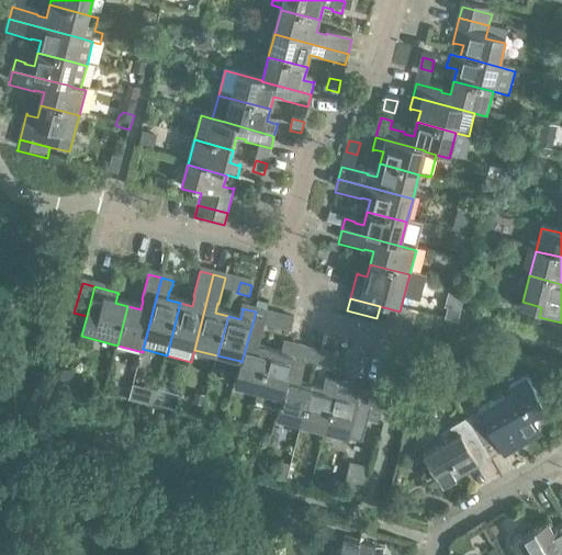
[(234,386),(259,393),(270,353),(257,349),(259,340),(260,340),(267,315),(256,312),(242,362),(240,361),(234,386)]
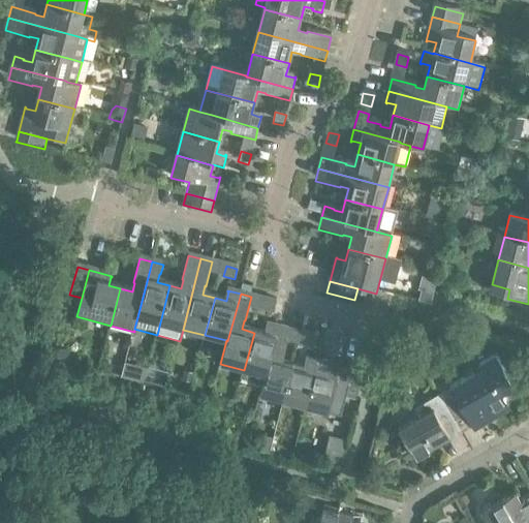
[(374,297),(367,295),(365,302),(372,304),(374,297)]
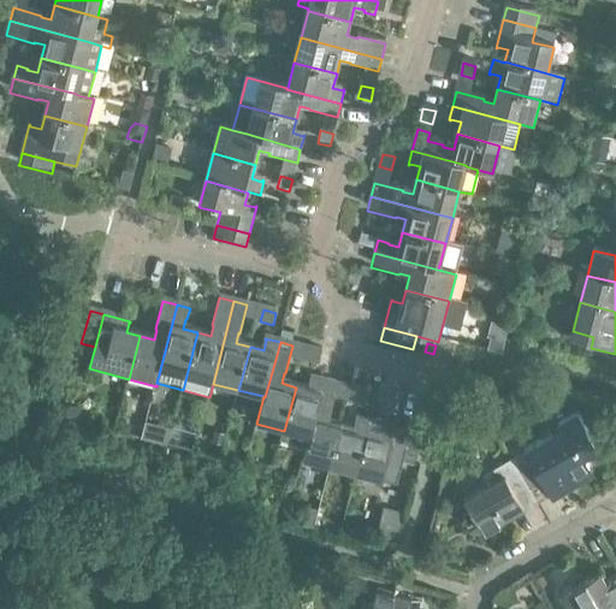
[(502,359),(504,347),(496,344),(490,348),(487,355),(502,359)]
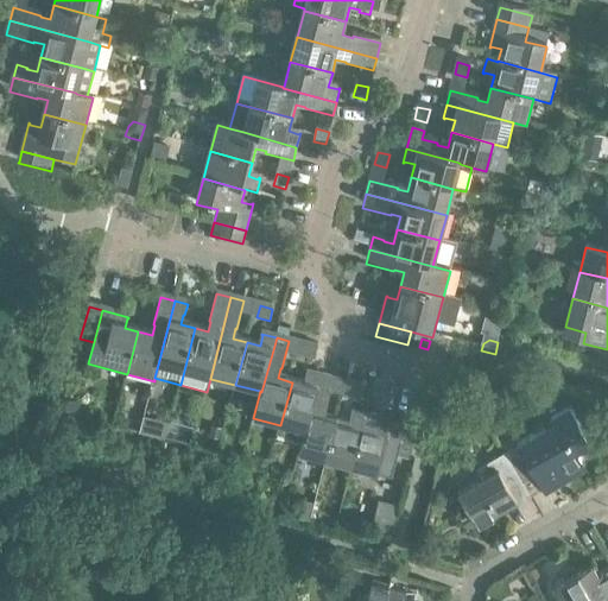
[(607,349),(583,343),(580,358),(607,365),(607,349)]
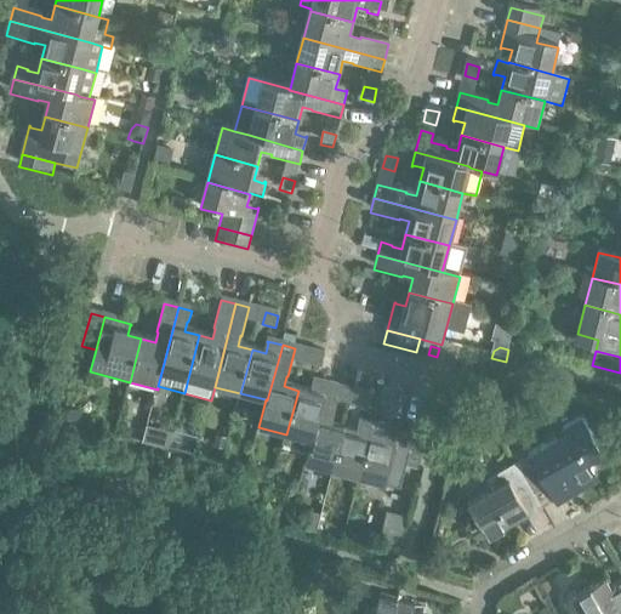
[(324,356),(312,353),(308,365),(322,369),(324,356)]
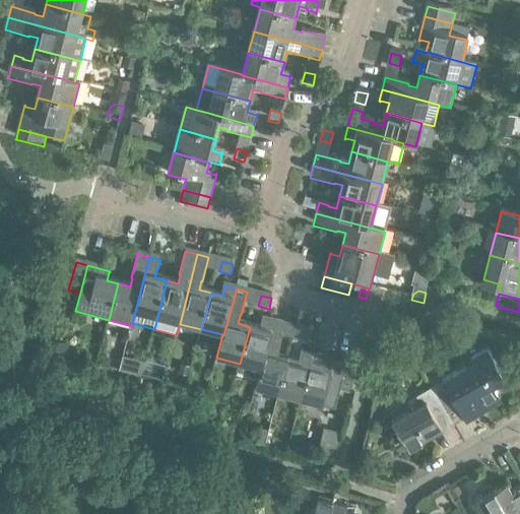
[(250,327),(240,364),(237,376),(257,381),(260,369),(262,370),(274,323),(262,320),(262,321),(263,321),(261,330),(250,327)]
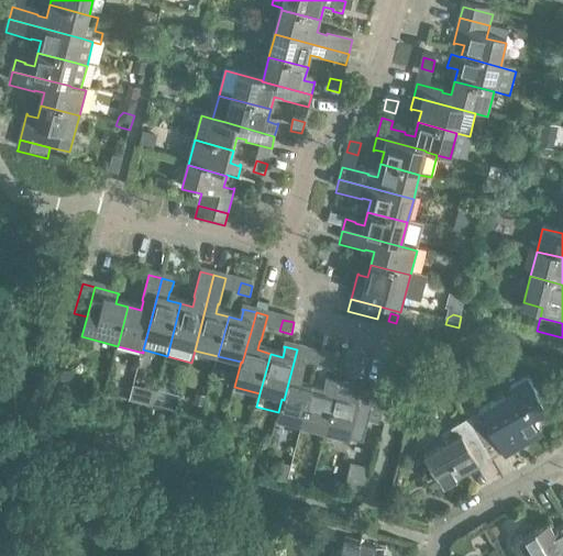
[(284,400),(282,399),(278,412),(275,423),(301,430),(312,391),(299,388),(301,378),(302,378),(309,353),(297,349),(284,400)]
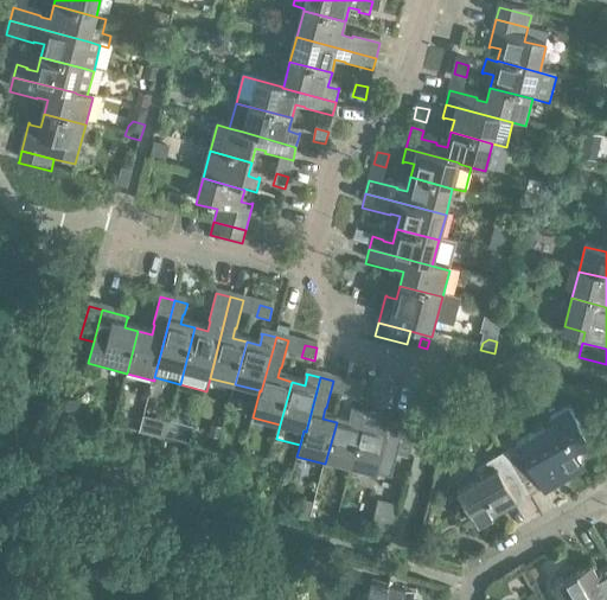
[(351,385),(347,397),(359,401),(363,388),(351,385)]
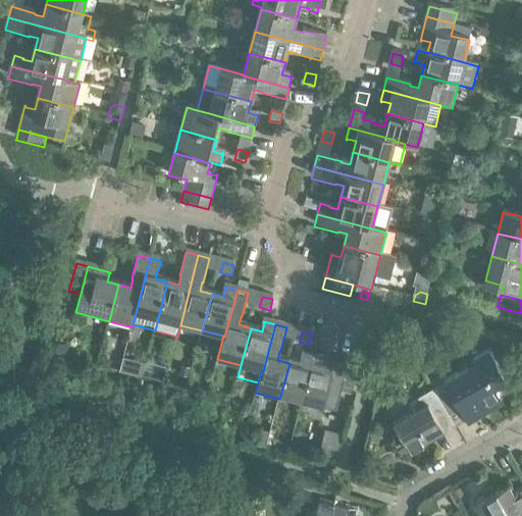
[(434,393),(452,423),(454,426),(463,420),(463,421),(500,400),(494,392),(508,384),(489,354),(473,364),(477,371),(469,376),(466,372),(442,387),(444,388),(434,393)]
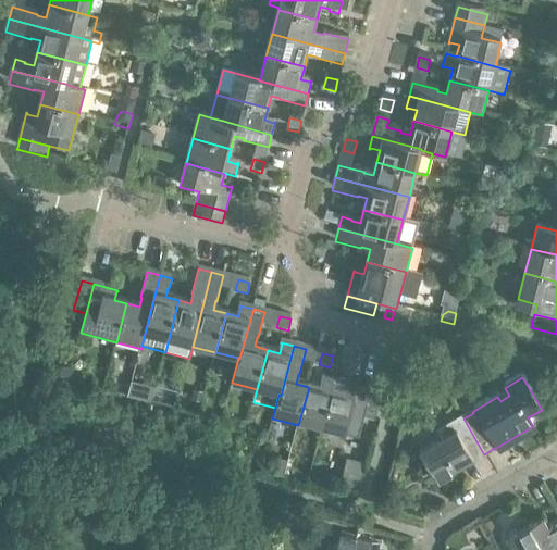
[(298,425),(322,432),(333,392),(335,383),(323,379),(320,389),(309,387),(298,425)]
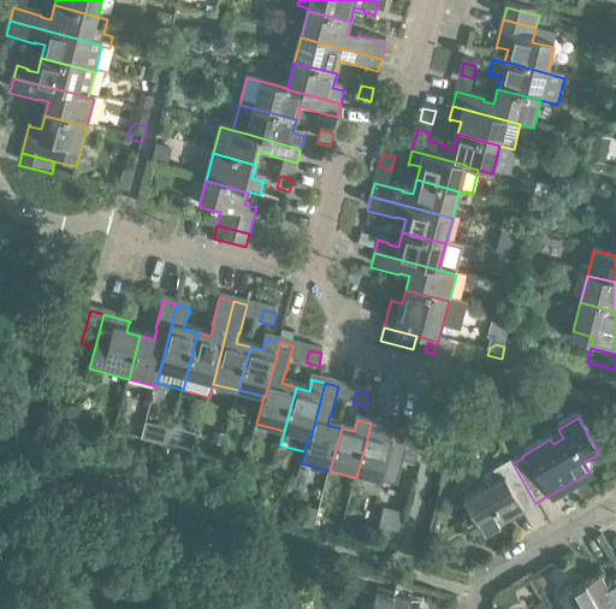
[(380,438),(368,435),(356,478),(383,485),(388,463),(414,471),(422,437),(384,427),(380,438)]
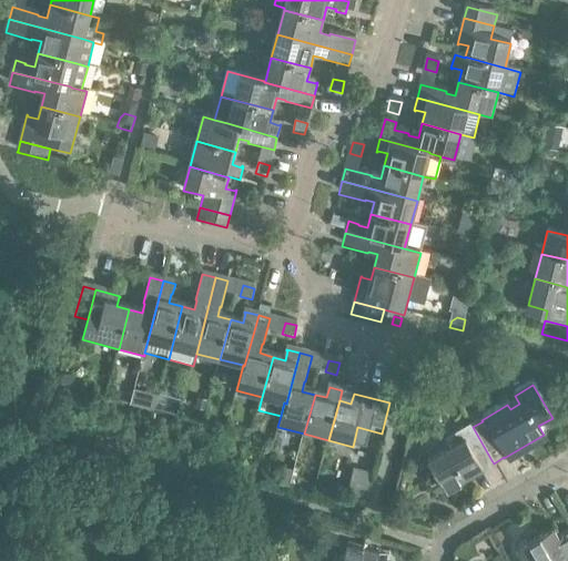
[(479,467),(492,460),(473,427),(445,442),(450,451),(427,465),(446,497),(485,475),(479,467)]
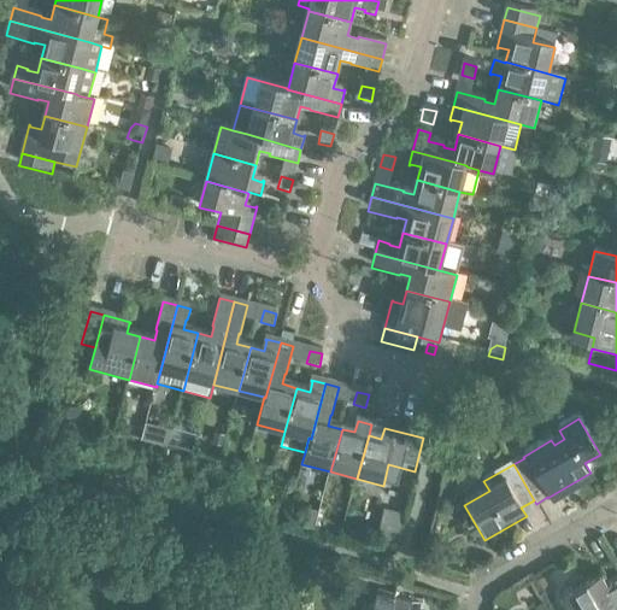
[(403,518),(383,514),(376,544),(395,549),(403,518)]
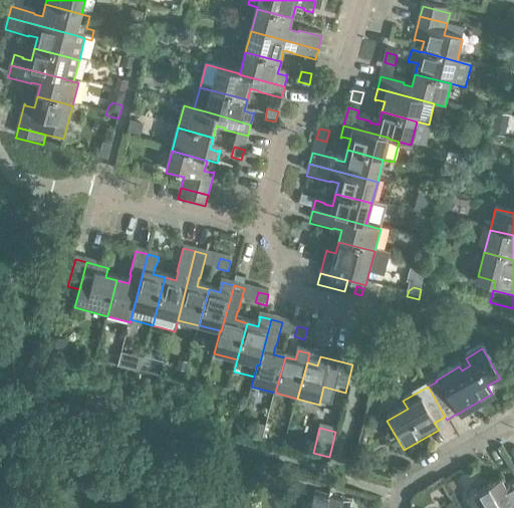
[(495,485),(466,502),(469,507),(513,507),(513,485),(506,490),(501,481),(495,485)]
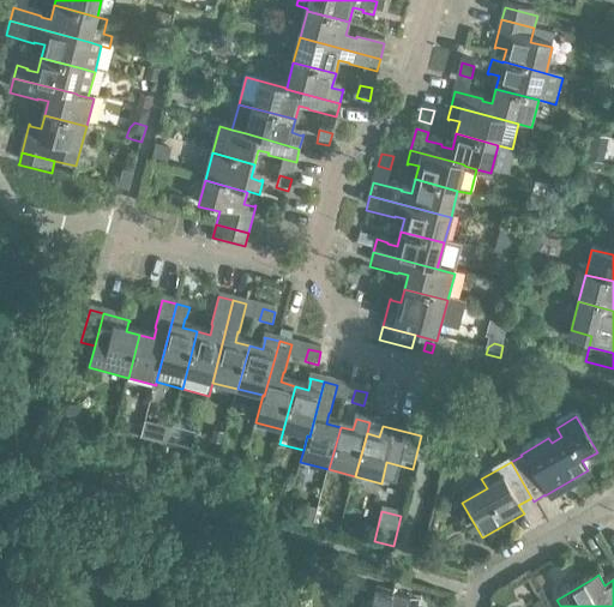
[(552,590),(543,576),(534,582),(542,596),(552,590)]
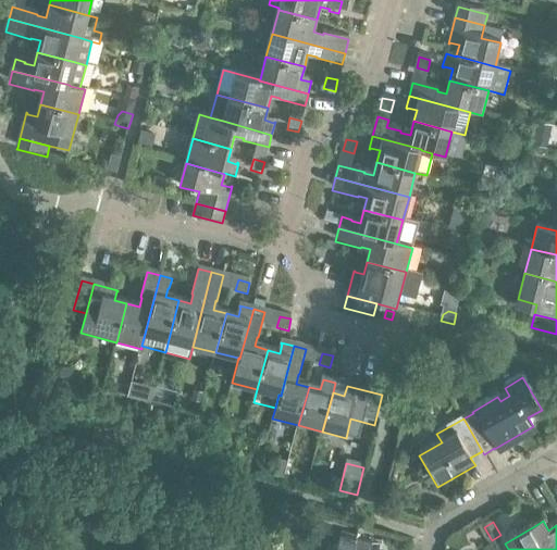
[(371,549),(372,547),(339,538),(337,549),(371,549)]
